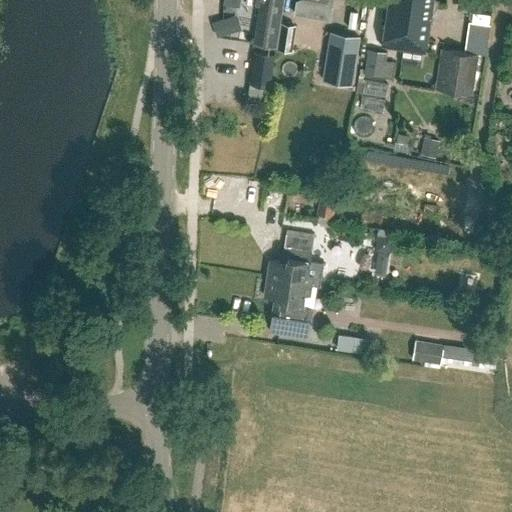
[(261,0),(255,43),(275,46),(282,0),(261,0)]
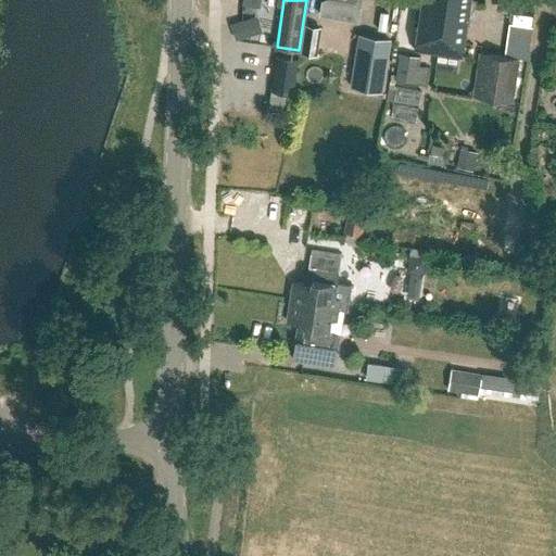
[(321,0),(320,15),(321,15),(324,0),(362,5),(362,0),(321,0)]
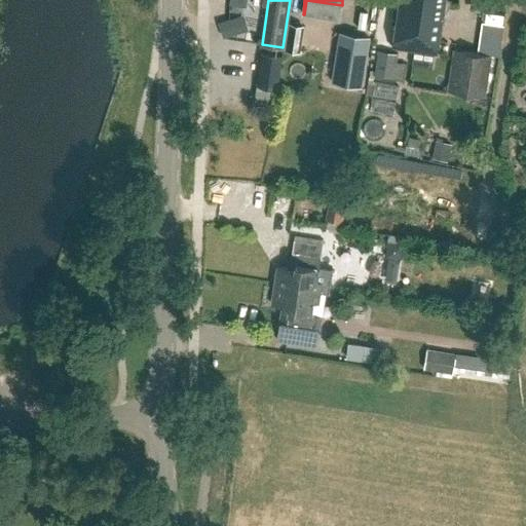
[(397,17),(391,49),(414,52),(421,0),(398,0),(398,7),(393,8),(392,14),(397,17)]
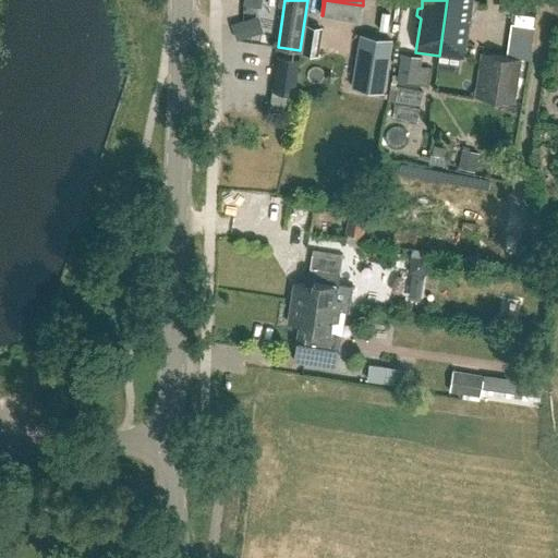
[(475,0),(447,0),(439,56),(463,59),(471,9),(475,7),(476,0),(475,0)]
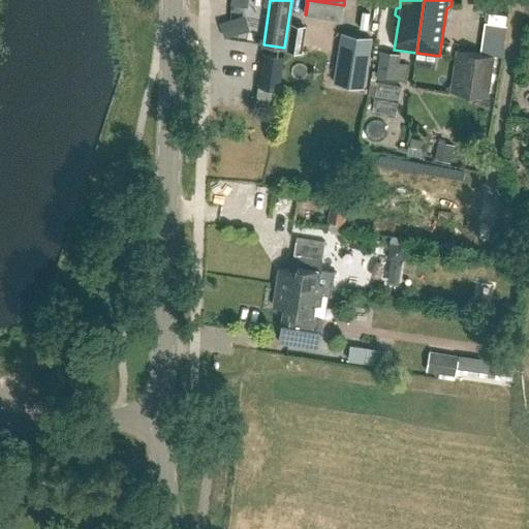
[(242,17),(242,30),(254,30),(254,17),(242,17)]
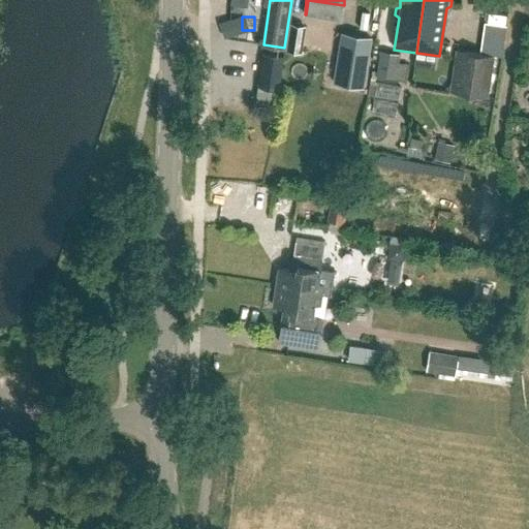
[(219,23),(224,38),(237,34),(231,20),(219,23)]
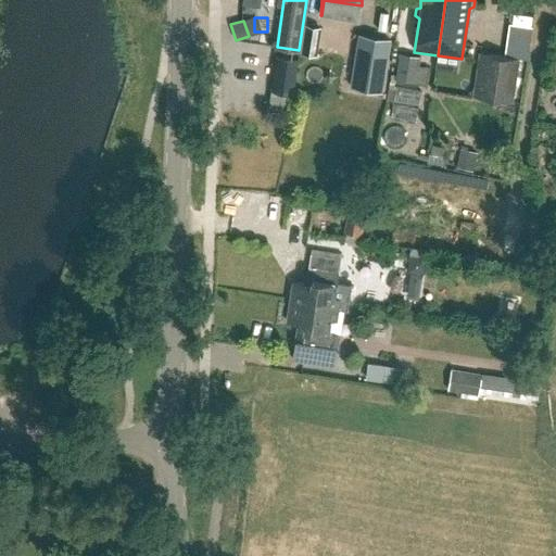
[(304,24),(300,50),(314,52),(318,26),(304,24)]
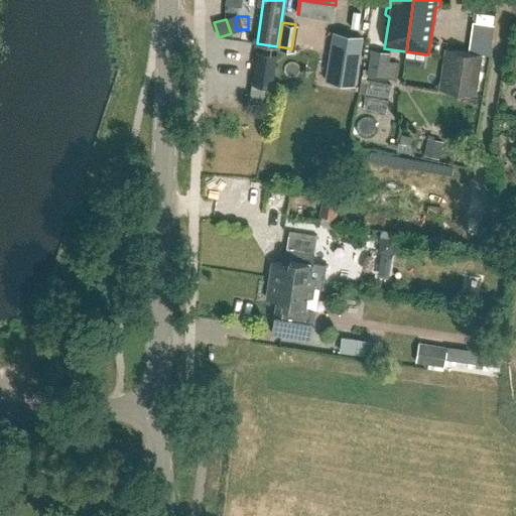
[(333,32),(326,80),(355,85),(362,36),(333,32)]
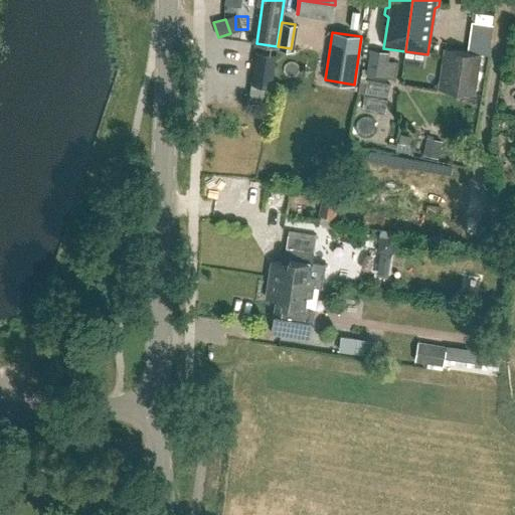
[(476,94),(482,53),(447,48),(444,48),(438,88),(476,94)]
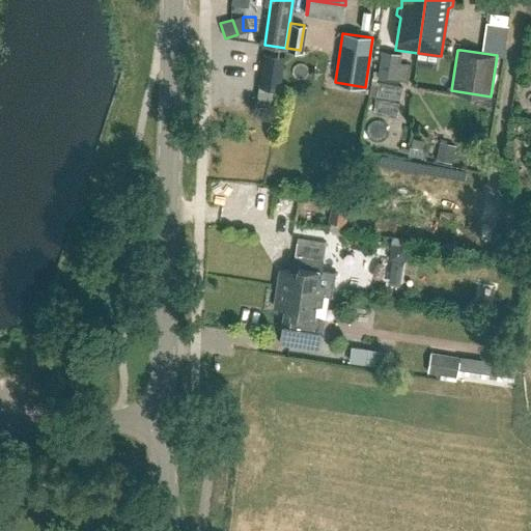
[(399,63),(401,54),(383,51),(378,76),(406,80),(409,64),(399,63)]
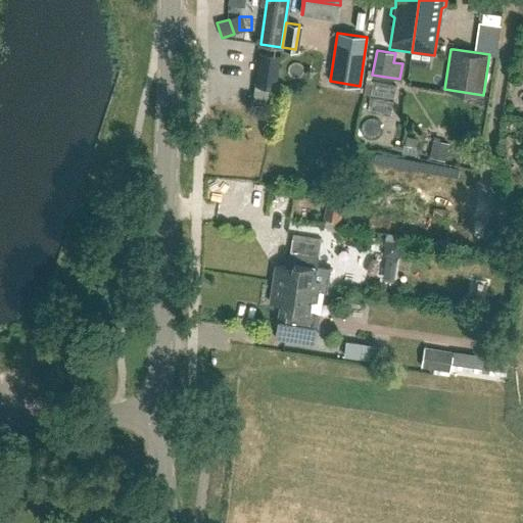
[(252,103),(273,106),(281,56),(259,52),(252,103)]
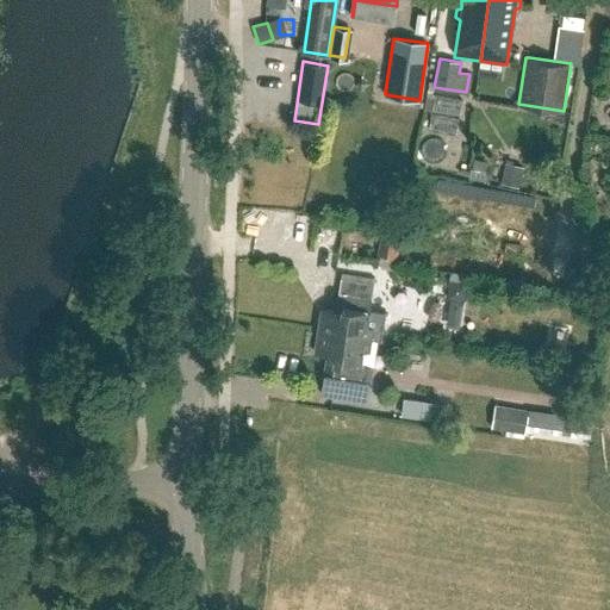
[(381,231),(378,256),(396,259),(399,235),(381,231)]
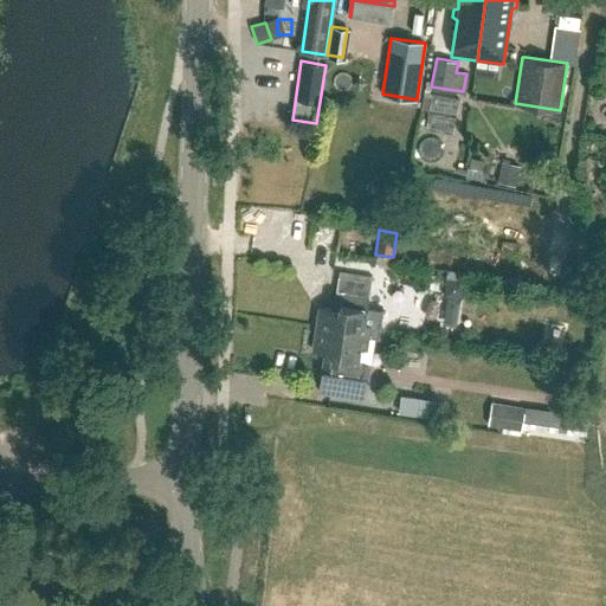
[(333,309),(318,307),(315,328),(368,336),(371,324),(363,323),(368,294),(336,289),(333,309)]
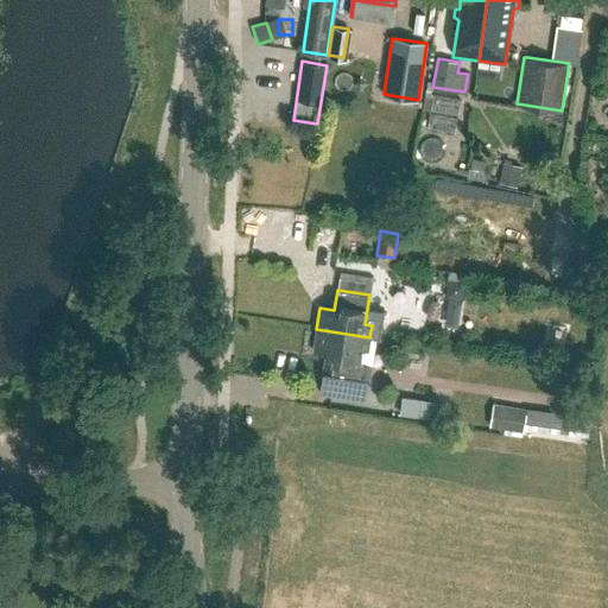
[(316,329),(314,352),(327,353),(324,371),(323,371),(320,392),(365,399),(371,363),(360,361),(361,349),(367,349),(369,337),(316,329)]
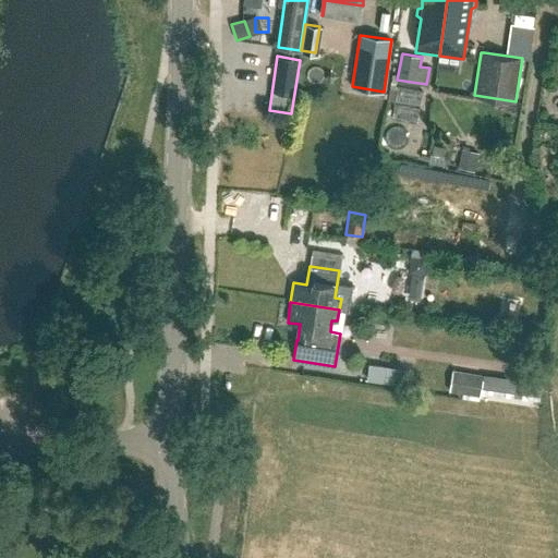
[(367,365),(364,384),(384,387),(386,367),(367,365)]
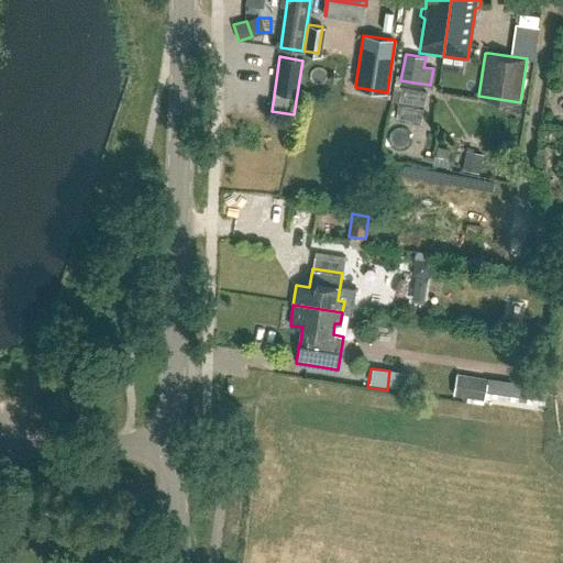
[(457,374),(454,396),(485,400),(487,384),(488,378),(457,374)]
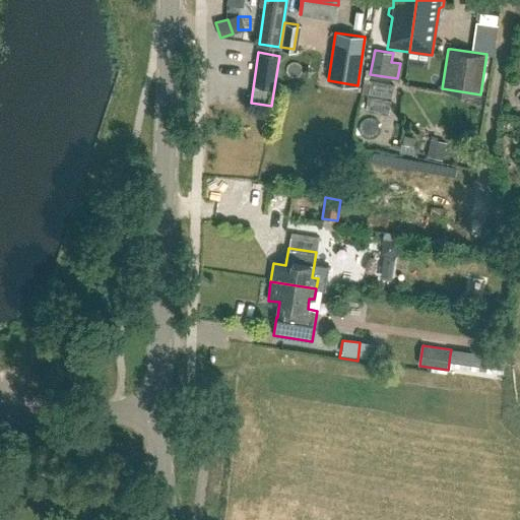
[(450,354),(449,362),(503,369),(505,356),(451,349),(450,354)]
